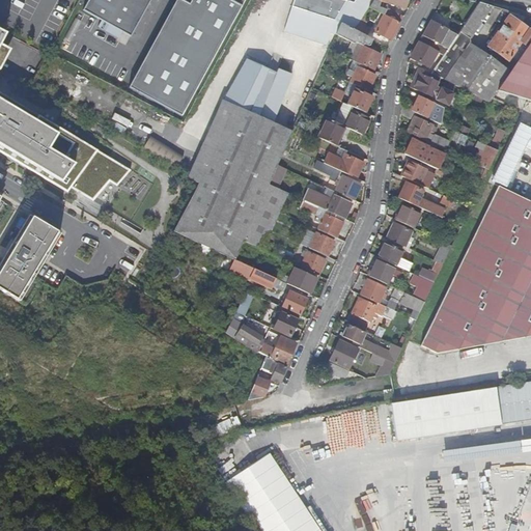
[(121,32),(128,35),(137,20),(102,0),(87,0),(82,10),(101,21),(121,32)]
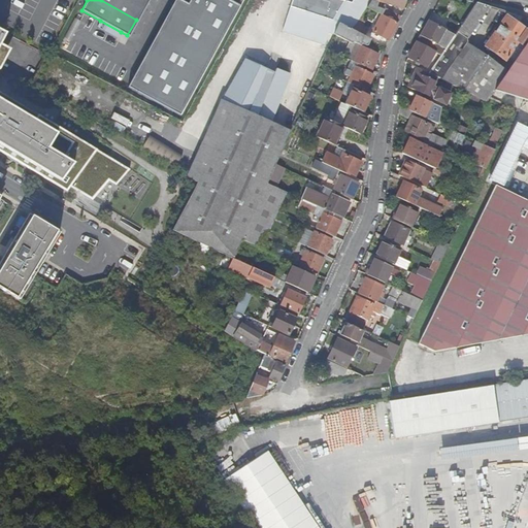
[(101,0),(136,20),(127,35),(129,36),(150,0),(101,0)]
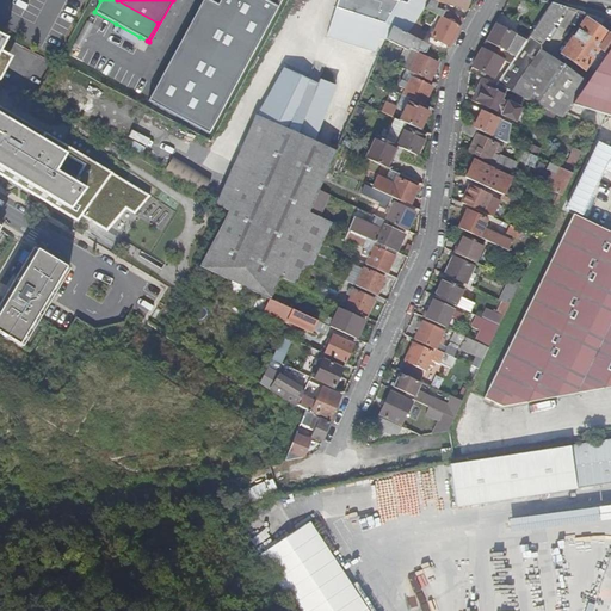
[(202,0),(146,102),(172,117),(180,102),(236,0),(218,0),(216,5),(207,0),(202,0)]
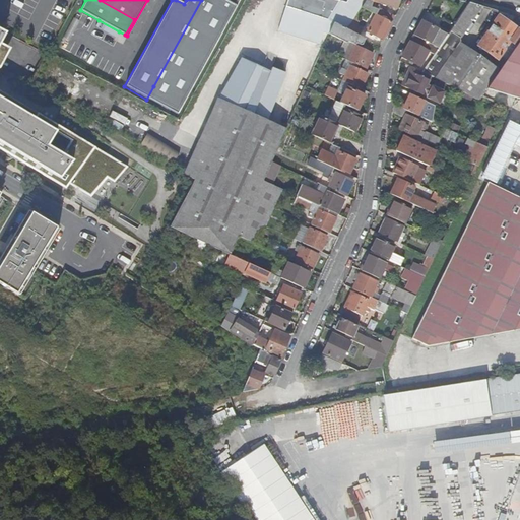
[(201,0),(153,86),(146,100),(178,115),(240,0),(201,0)]
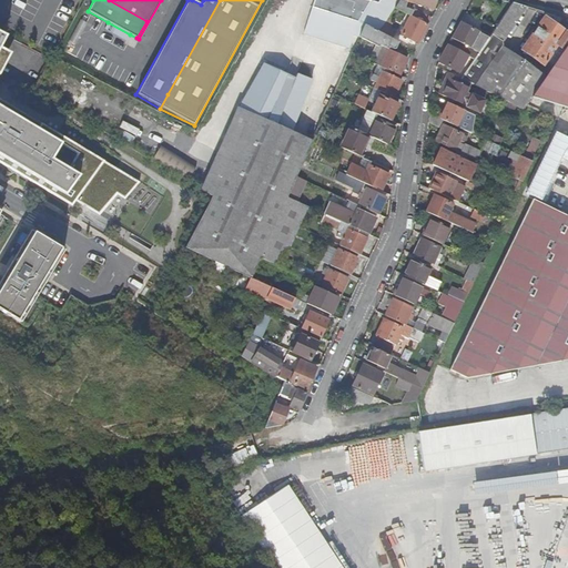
[(356,22),(364,24),(377,3),(366,0),(313,0),(303,32),(347,47),(356,22)]
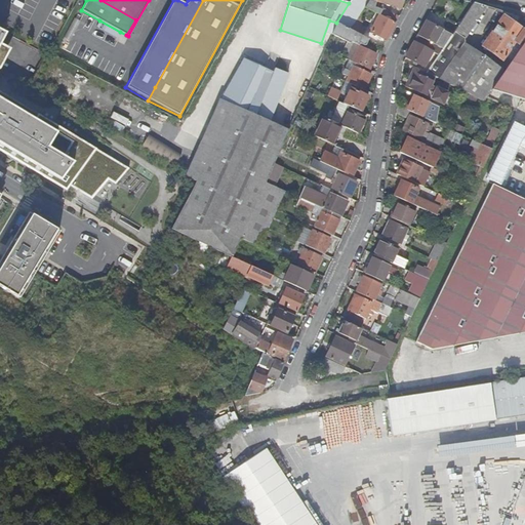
[(350,31),(356,21),(364,8),(368,0),(350,0),(349,3),(336,23),(350,31)]
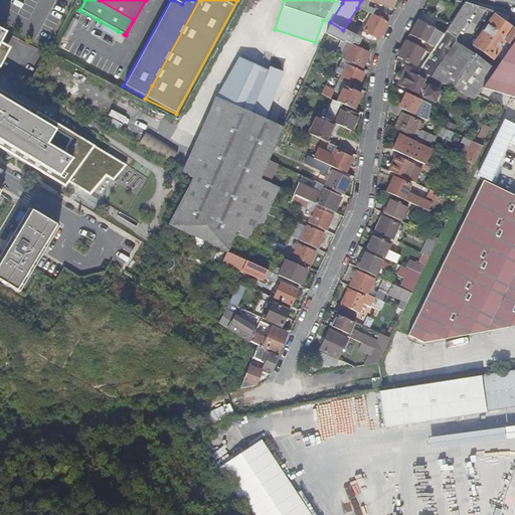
[(361,0),(357,8),(364,12),(366,7),(367,2),(391,9),(394,0),(361,0)]
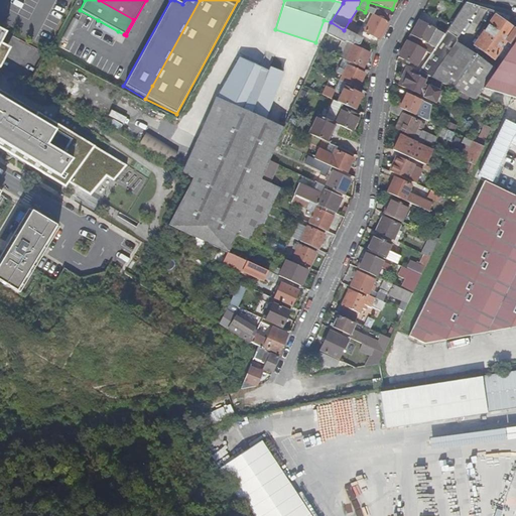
[(472,18),(479,7),(465,3),(449,26),(443,34),(434,48),(430,54),(418,73),(426,77),(474,100),(482,89),(495,71),(457,43),(455,37),(469,17),(472,18)]
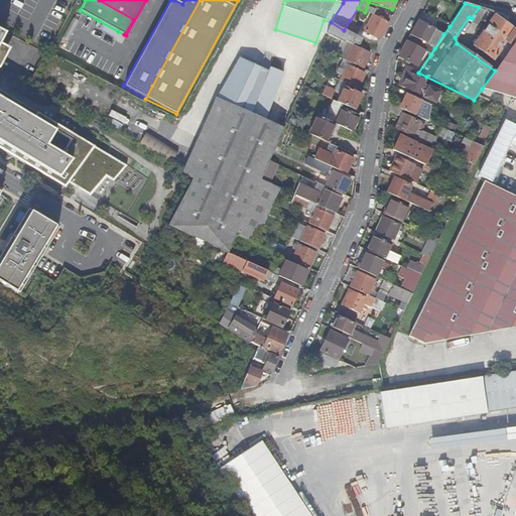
[(378,18),(388,23),(391,17),(381,13),(378,18)]
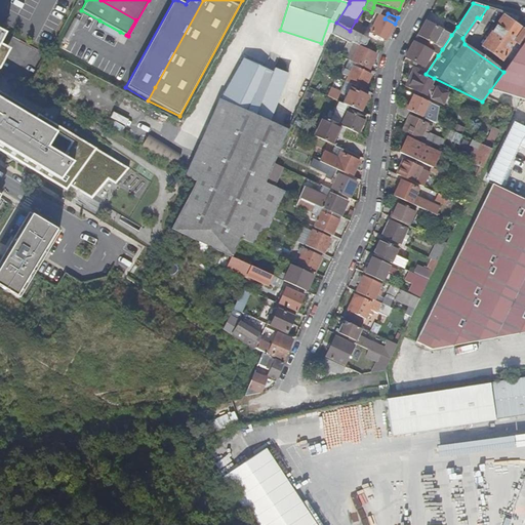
[(370,33),(386,40),(395,24),(385,18),(379,15),(370,33)]
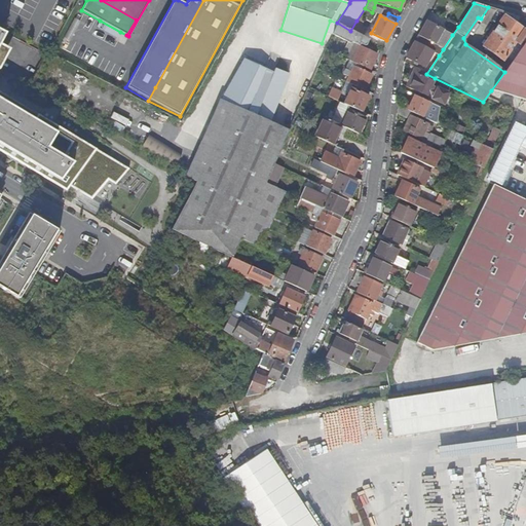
[(522,46),(525,39),(525,32),(515,25),(504,17),(496,29),(494,28),(489,35),(491,36),(484,47),(502,60),(515,42),(522,46)]
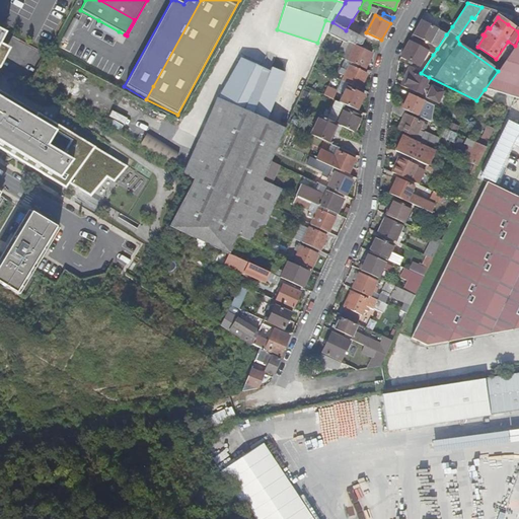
[(116,38),(119,31),(98,20),(95,26),(116,38)]
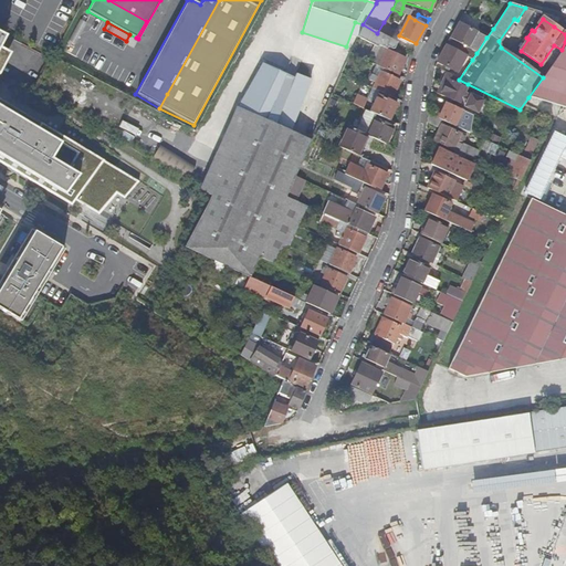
[(377,33),(389,39),(392,32),(386,29),(389,24),(384,22),(377,33)]
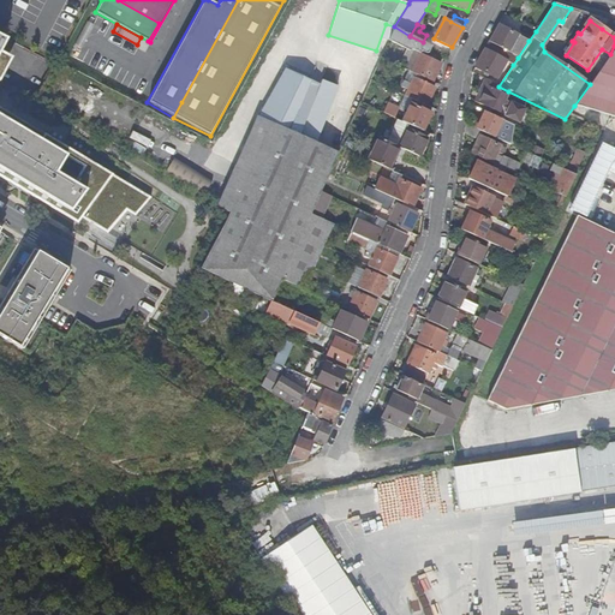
[(519,36),(499,24),(489,42),(509,53),(519,36)]
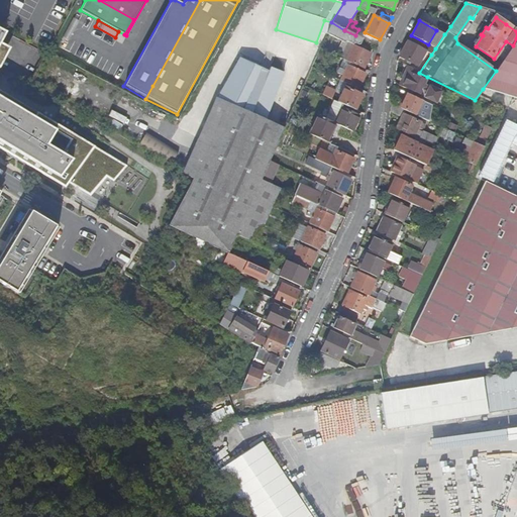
[(358,44),(362,38),(355,35),(344,30),(331,22),(326,34),(341,41),(343,41),(345,41),(352,44),(352,42),(357,44),(358,44)]
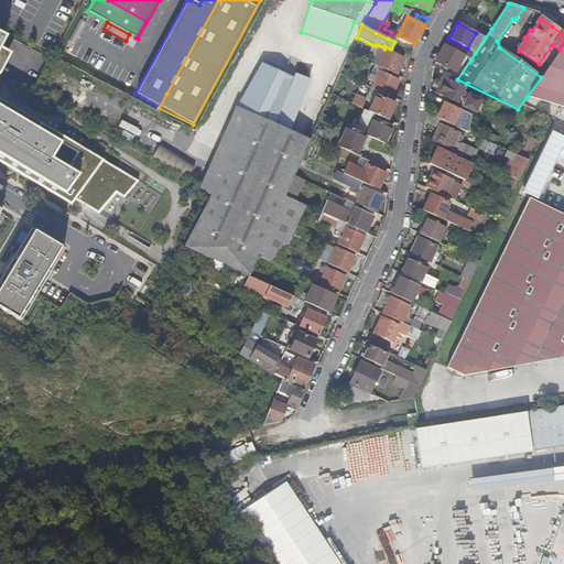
[(0,46),(7,35),(0,31),(0,161),(72,205),(75,199),(98,214),(116,194),(123,198),(138,181),(0,98),(0,73),(11,52),(0,46)]
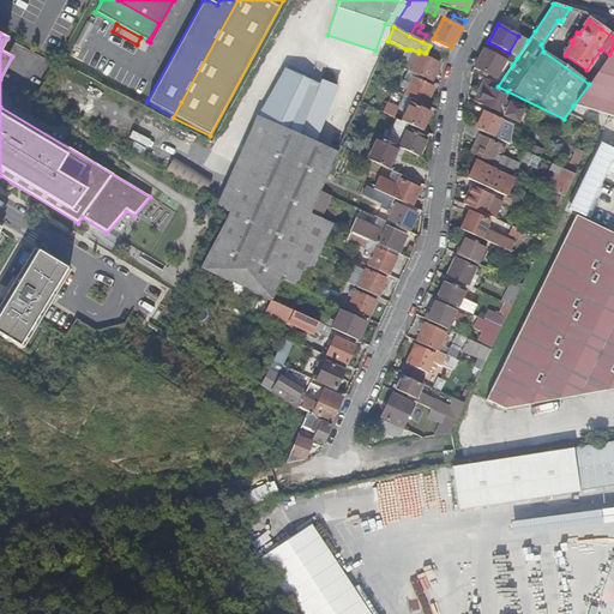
[(517,58),(528,41),(518,36),(509,53),(517,58)]
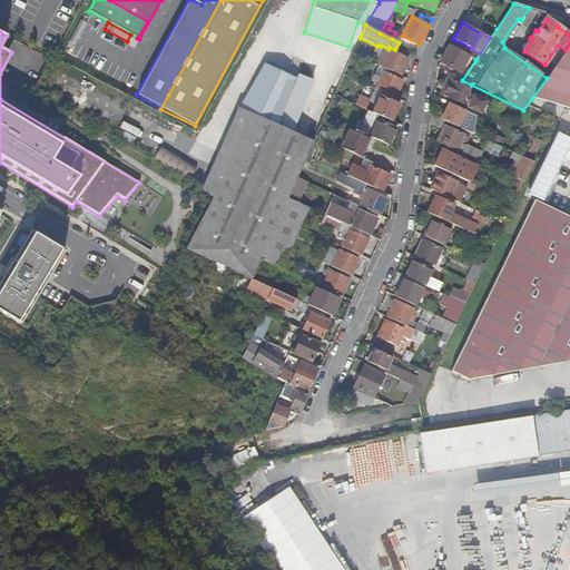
[(475,60),(480,53),(472,49),(453,39),(440,62),(460,72),(468,57),(475,60)]
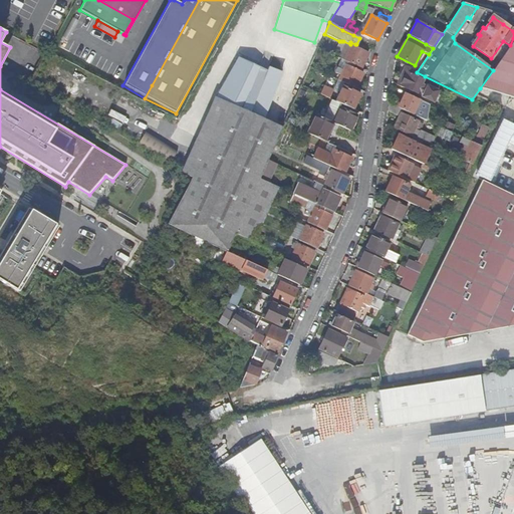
[(513,38),(510,45),(497,63),(493,70),(480,88),(513,98),(513,38)]
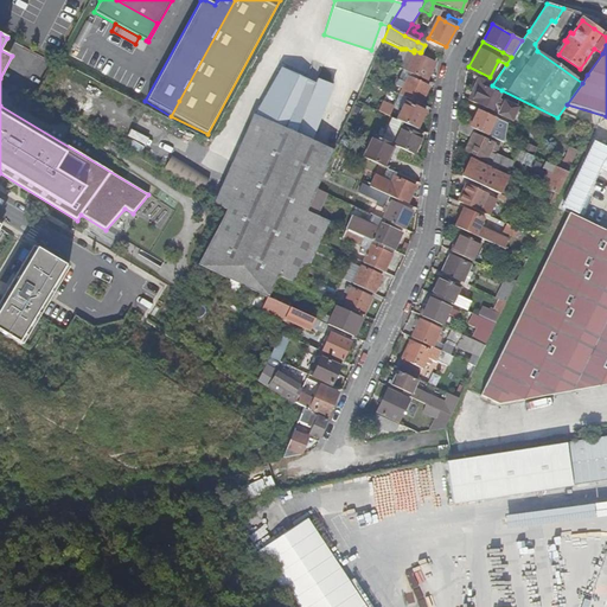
[(406,52),(403,49),(401,49),(396,58),(402,62),(406,52)]
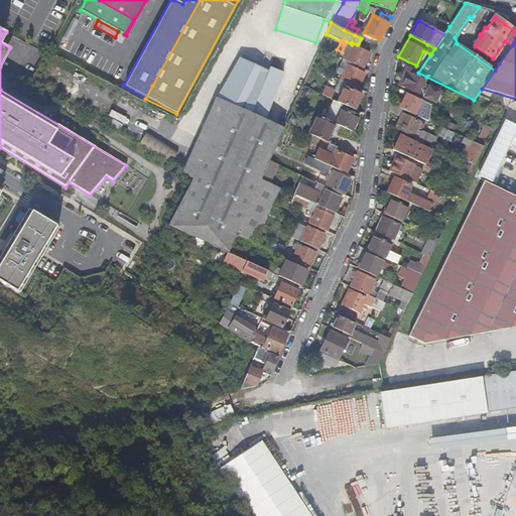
[(345,60),(351,47),(345,44),(342,52),(339,58),(343,59),(345,60)]
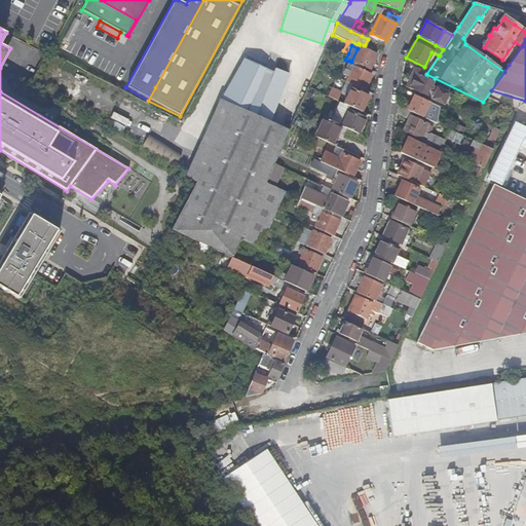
[(365,68),(369,70),(375,55),(359,47),(358,48),(351,62),(365,68)]
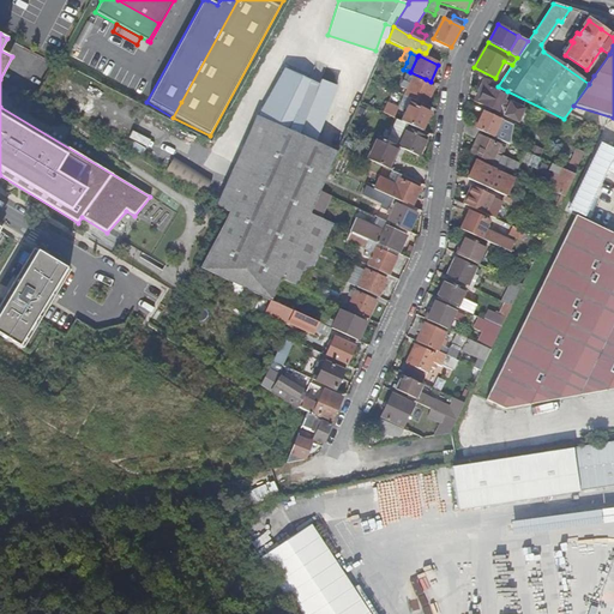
[(218,233),(200,269),(270,300),(271,301),(281,280),(304,290),(313,268),(323,246),(332,224),(319,218),(309,214),(320,192),(330,169),(337,154),(313,143),(336,86),(320,80),(319,84),(307,79),(281,68),(280,72),(282,73),(257,116),(269,122),(234,202),(229,212),(218,233)]
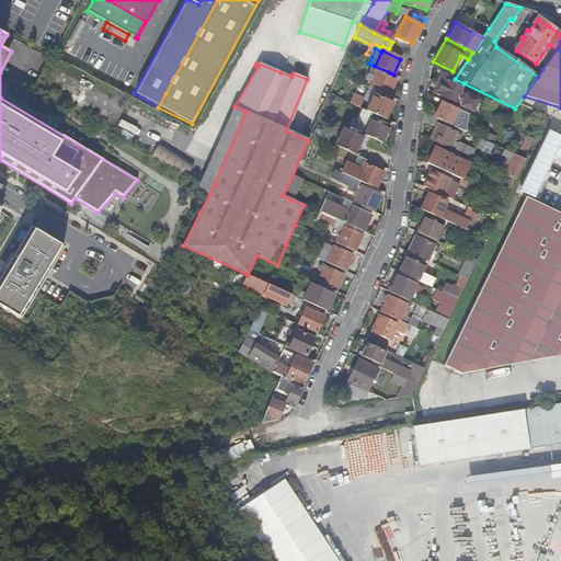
[(387,77),(389,72),(375,66),(373,65),(370,69),(377,72),(387,77)]
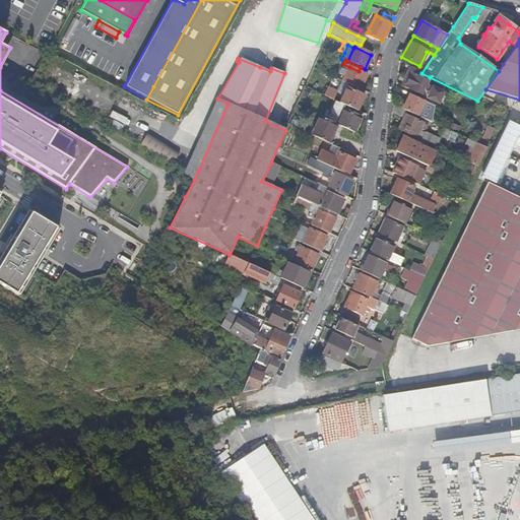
[(344,77),(349,67),(343,64),(339,74),(344,77)]
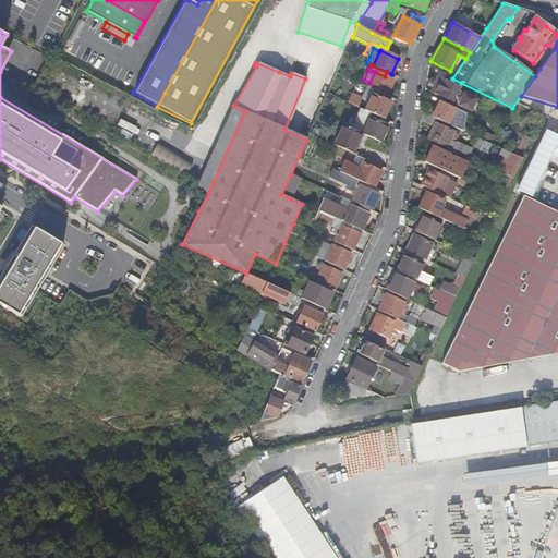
[(367,88),(386,96),(393,81),(385,76),(375,72),(370,83),(367,88)]
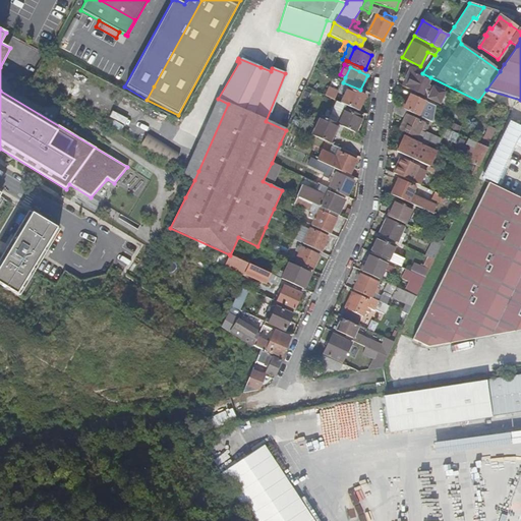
[(426,85),(430,77),(422,73),(410,67),(405,80),(407,81),(405,88),(422,96),(426,85)]
